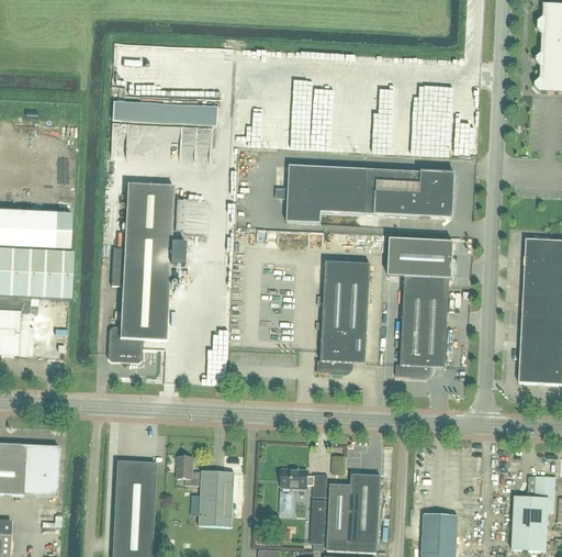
[(539,89),(561,90),(561,1),(543,1),(542,14),(538,19),(537,26),(541,32),(541,51),(536,55),(536,58),(540,64),(539,76),(535,80),(535,84),(539,89)]
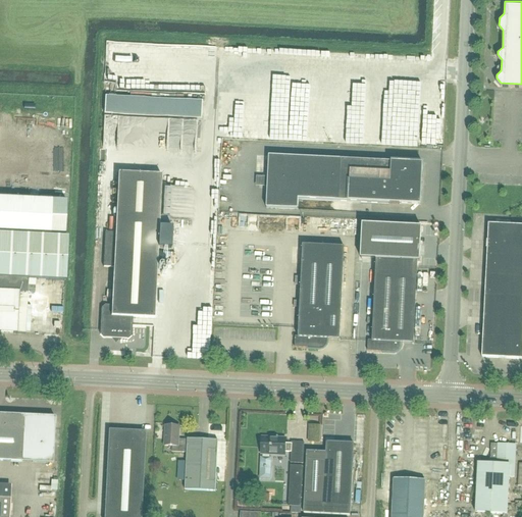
[(200,87),(104,85),(104,106),(200,108),(200,87)]
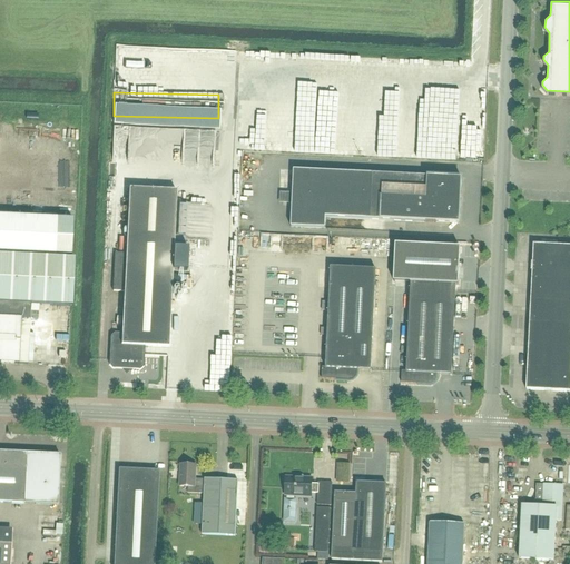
[(413,119),(396,119),(396,142),(414,144),(414,136),(434,137),(434,104),(415,102),(415,111),(413,111),(413,119)]
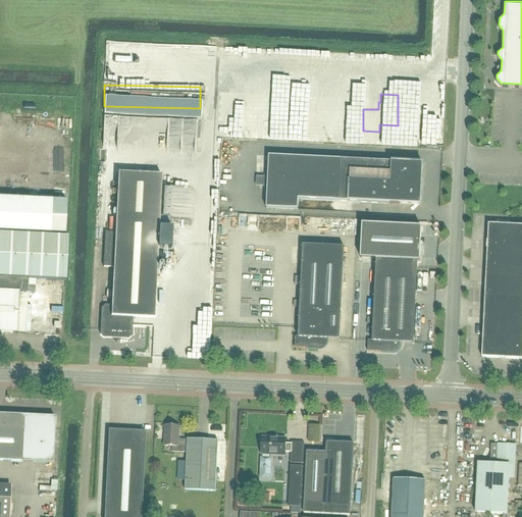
[(299,195),(421,201),(423,159),(269,152),(266,204),(298,205),(299,195)]
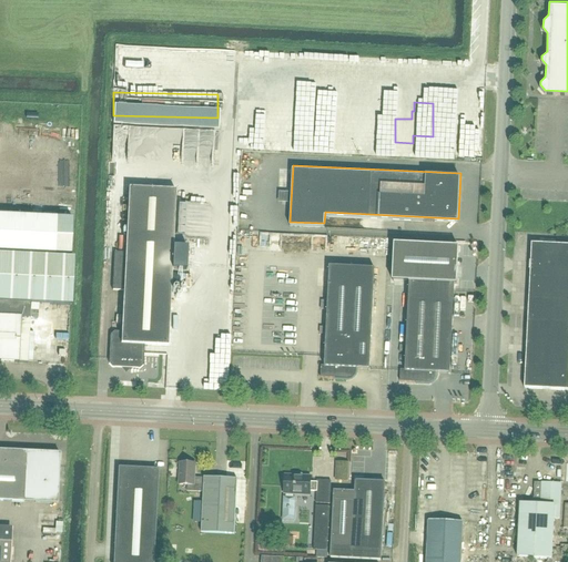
[(129,184),(125,248),(114,248),(112,286),(123,286),(121,328),(113,328),(110,330),(109,359),(112,363),(123,364),(125,366),(128,364),(140,364),(143,361),(144,340),(168,341),(171,275),(184,276),(184,271),(171,269),(171,265),(185,266),(186,243),(173,243),(175,186),(129,184)]
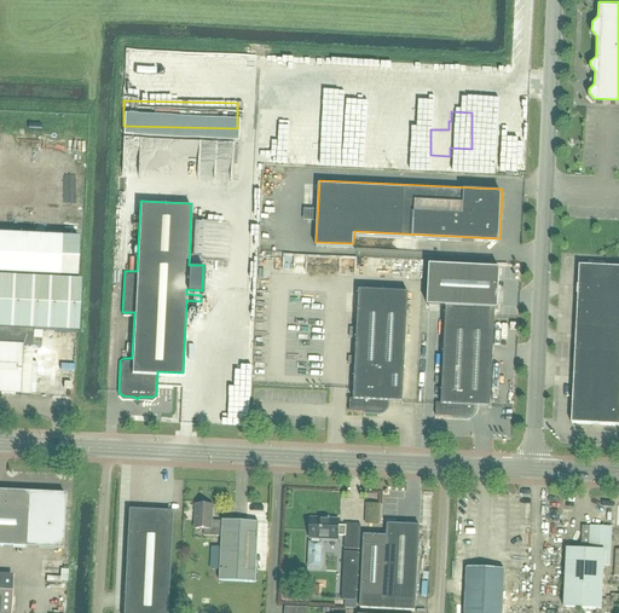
[(0,229),(0,389),(29,391),(33,342),(32,342),(33,327),(77,329),(80,277),(76,277),(79,233),(0,229)]
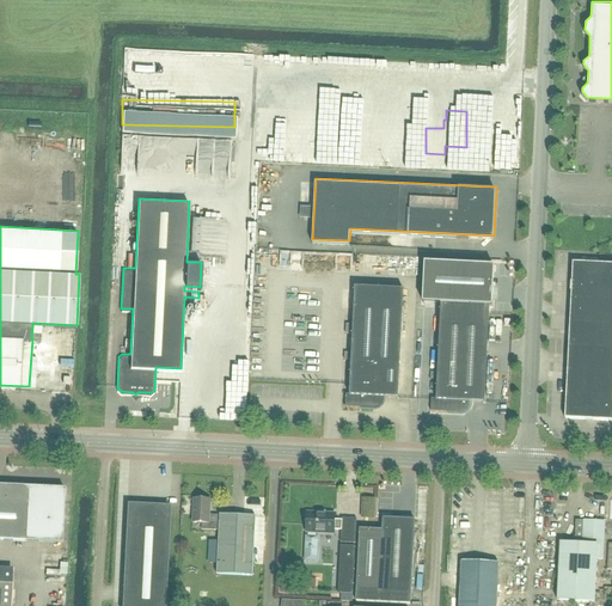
[(490,301),(493,301),(494,262),(426,258),(423,298),(441,299),(490,301)]
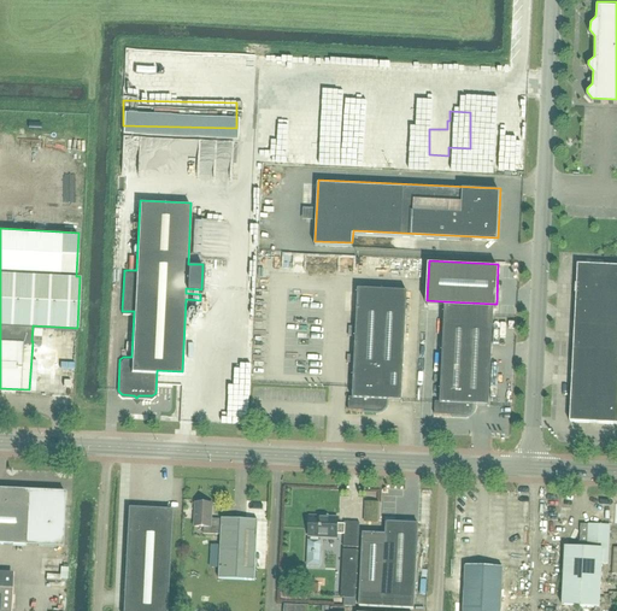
[(574,345),(616,346),(616,262),(577,260),(574,345)]
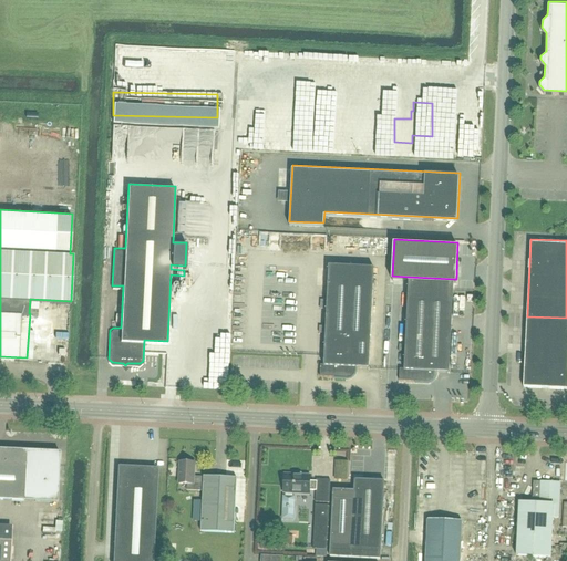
[(373,263),(329,261),(323,362),(338,363),(338,367),(338,370),(341,373),(343,374),(373,375),(373,363),(369,363),(373,263)]
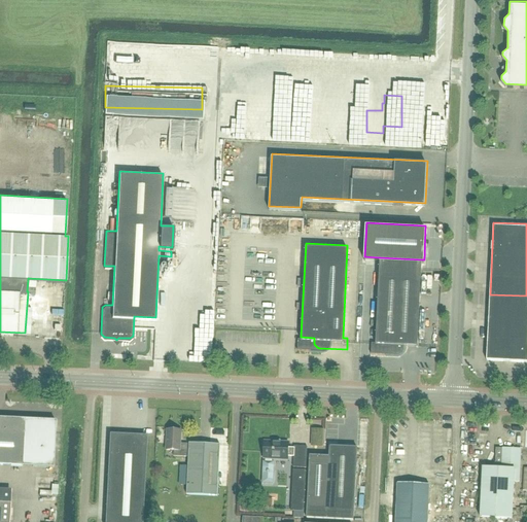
[(380,257),(376,340),(372,339),(372,350),(398,351),(400,351),(403,348),(405,346),(405,342),(418,342),(422,259),(380,257)]
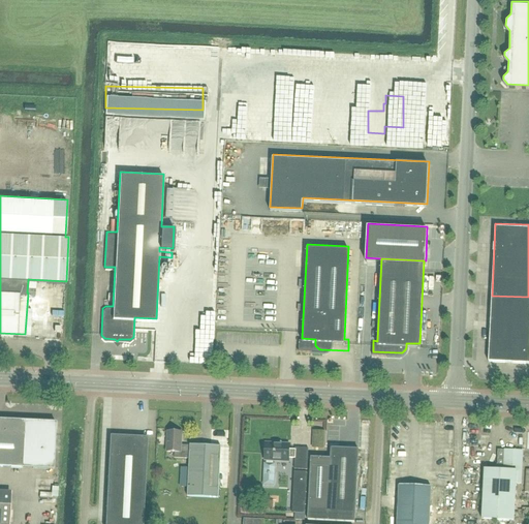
[(528,360),(528,297),(492,296),(489,358),(528,360)]
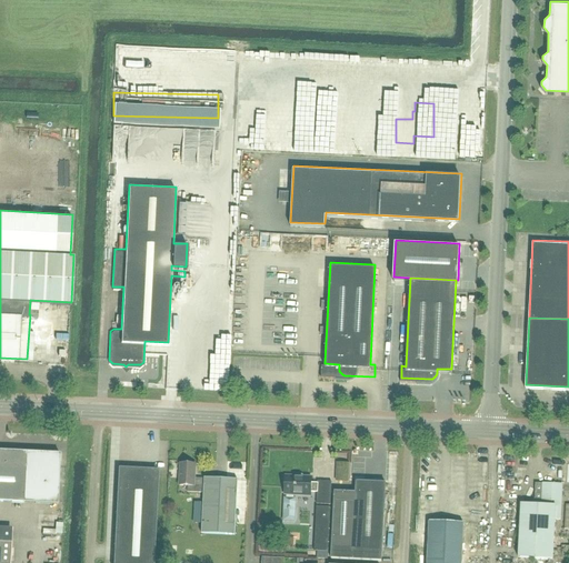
[(0,496),(23,499),(57,500),(59,449),(0,445),(0,496)]
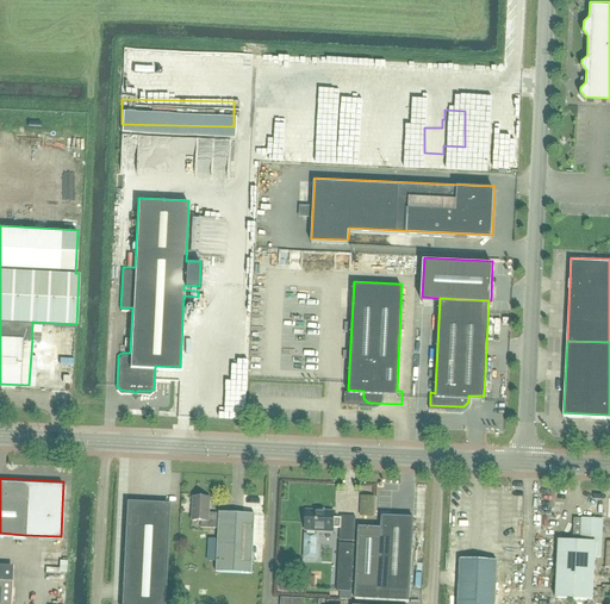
[(253,570),(255,510),(219,508),(219,509),(209,508),(210,493),(188,492),(194,493),(192,516),(201,516),(201,523),(218,524),(216,567),(253,570)]
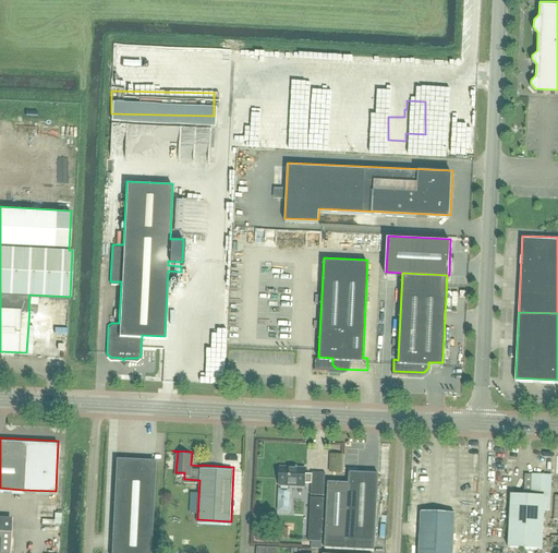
[(111,552),(149,552),(155,457),(140,456),(116,455),(111,552)]
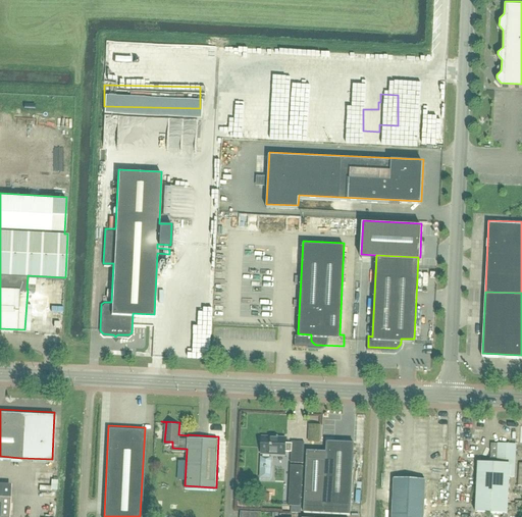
[(261,450),(263,451),(263,454),(261,453),(260,464),(271,464),(271,454),(269,454),(269,451),(284,452),(285,448),(291,448),(291,459),(303,460),(304,438),(292,437),(292,440),(285,440),(285,434),(262,432),(261,450)]
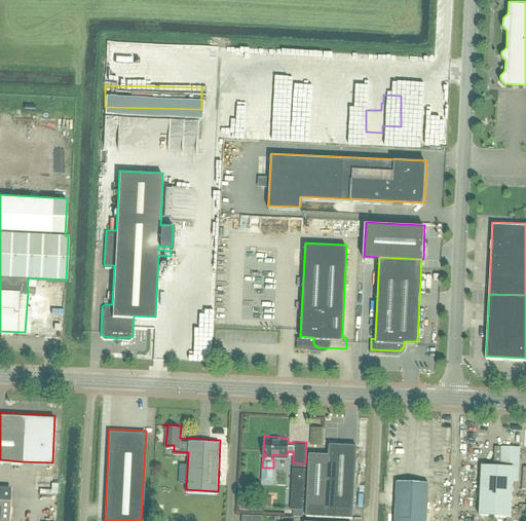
[(367,460),(367,438),(359,437),(359,460),(367,460)]
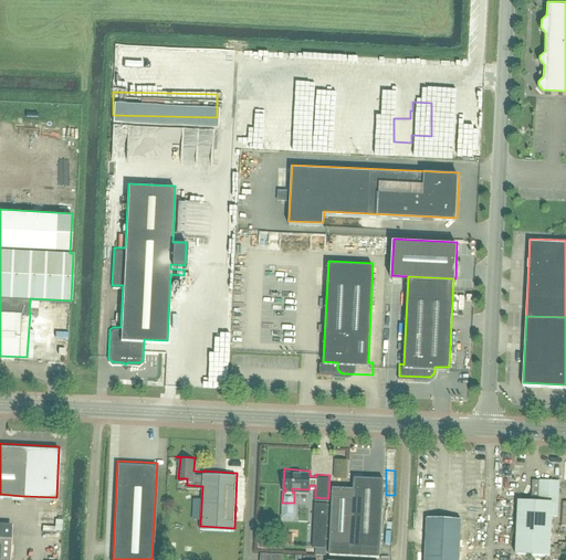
[(333,485),(329,540),(329,551),(379,555),(384,476),(354,475),(354,486),(333,485)]
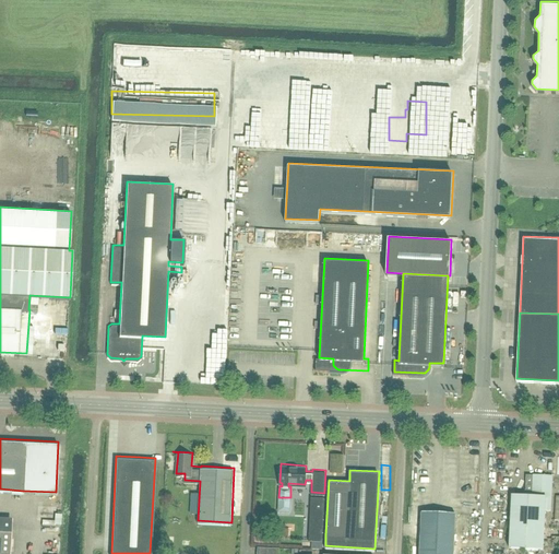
[(512,492),(509,544),(543,546),(545,507),(550,507),(552,472),(533,471),(533,493),(512,492)]
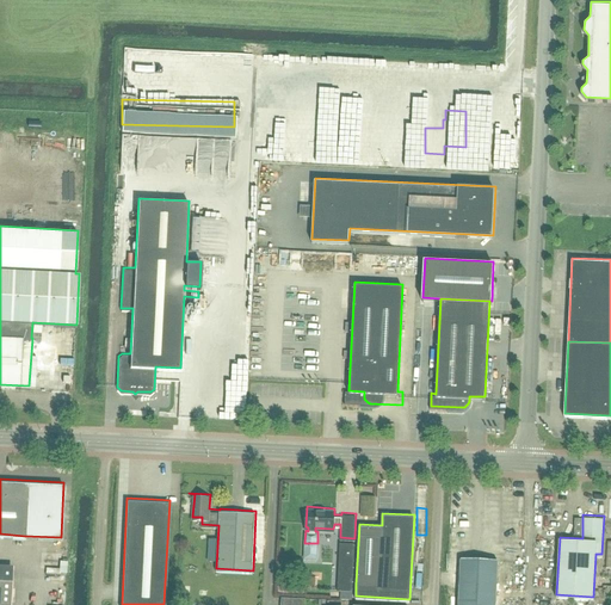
[(355,541),(340,539),(338,587),(352,588),(355,541)]
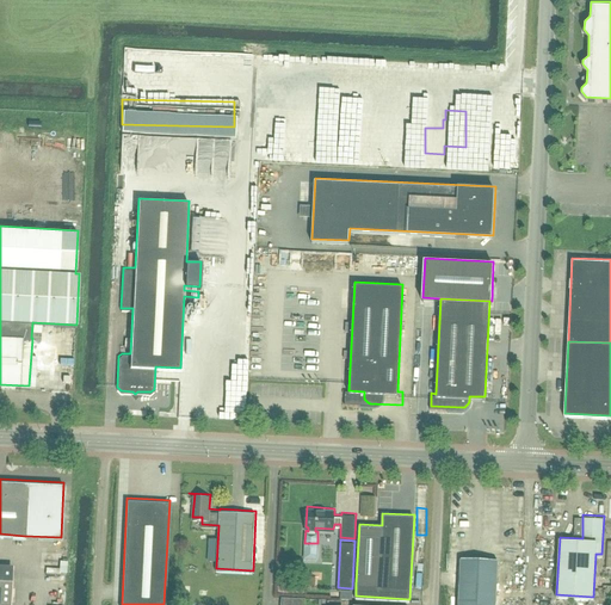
[(62,573),(67,573),(68,555),(61,555),(61,561),(48,561),(48,567),(62,567),(62,573)]
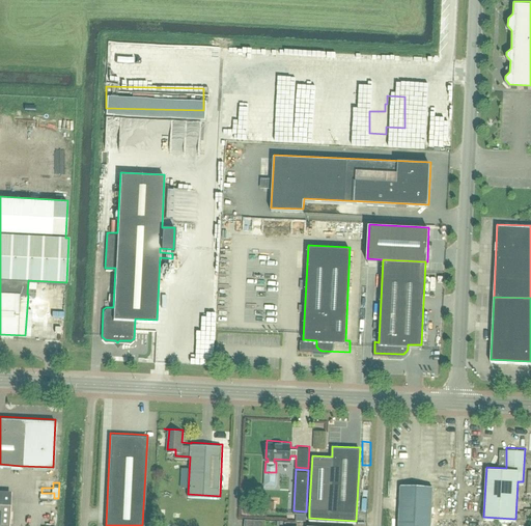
[(430,525),(432,485),(400,482),(398,525),(430,525)]
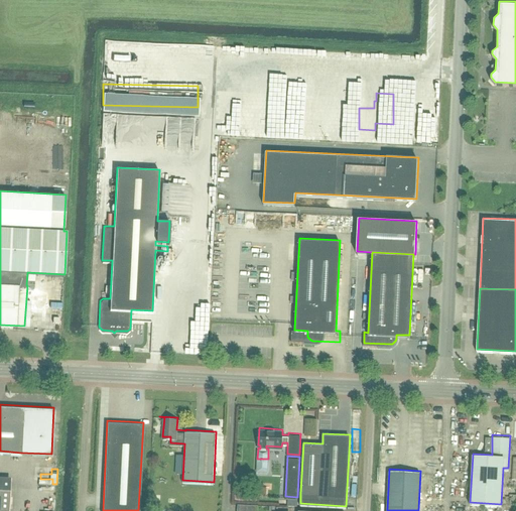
[(0,508),(9,509),(10,479),(0,478),(0,508)]
